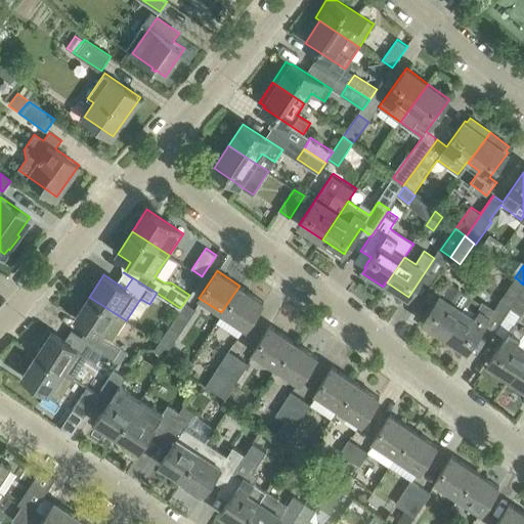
[(523,289),(523,285),(517,278),(501,301),(511,308),(523,289)]
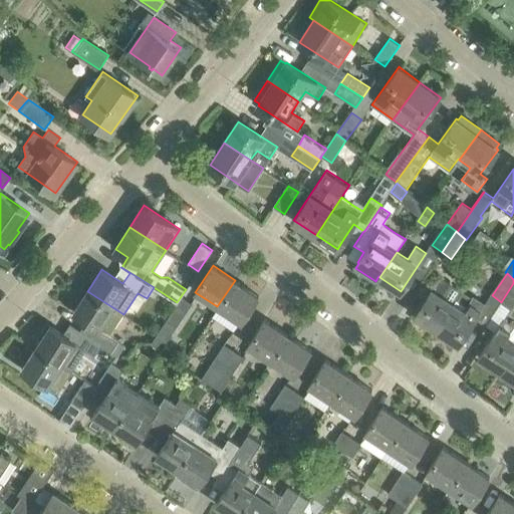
[(441,276),(415,314),(438,329),(463,291),(441,276)]
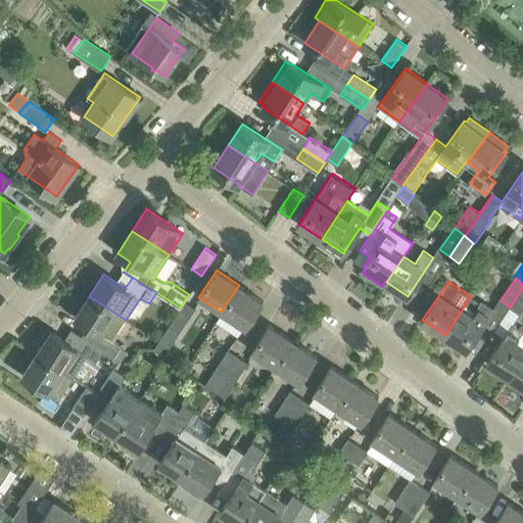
[(239,285),(221,312),(245,328),(264,301),(239,285)]
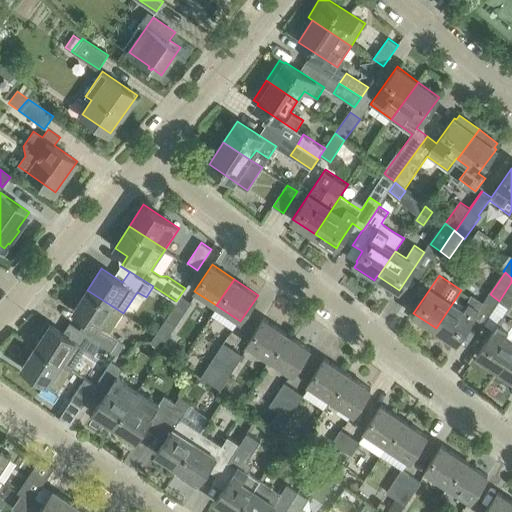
[(511,303),(511,282),(499,301),(509,308),(511,303)]
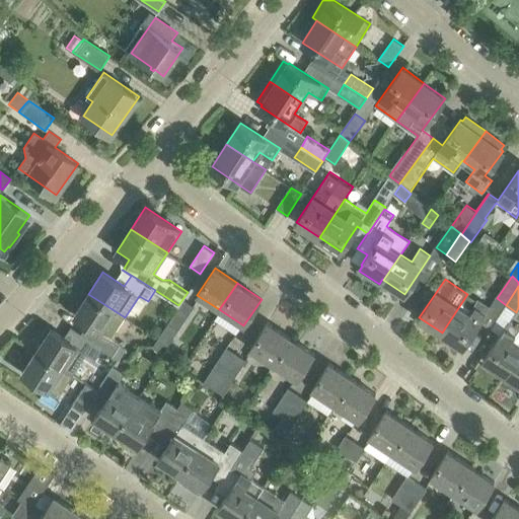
[(95,329),(89,339),(114,354),(120,345),(110,339),(125,317),(88,294),(74,315),(95,329)]
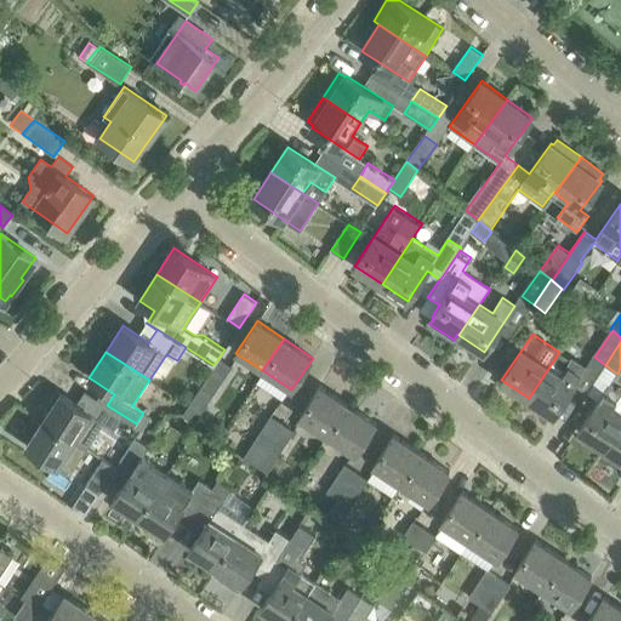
[(559,352),(529,398),(554,415),(584,370),(559,352)]
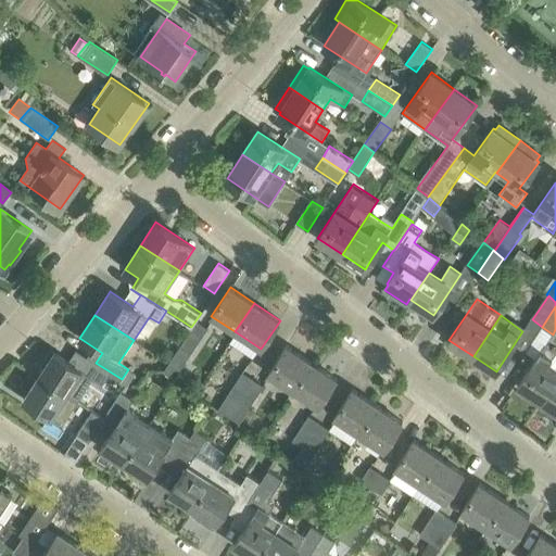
[(207,327),(197,319),(163,369),(175,377),(207,327)]
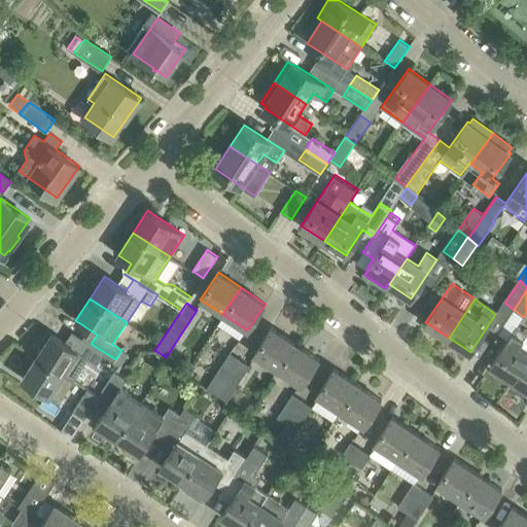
[(491,365),(515,381),(526,361),(526,351),(520,347),(526,335),(526,332),(517,326),(491,365)]
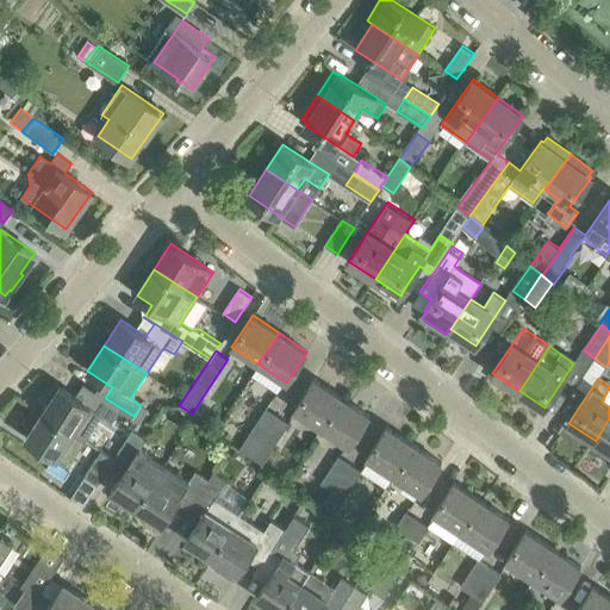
[(294,410),(321,427),(341,397),(315,379),(294,410)]
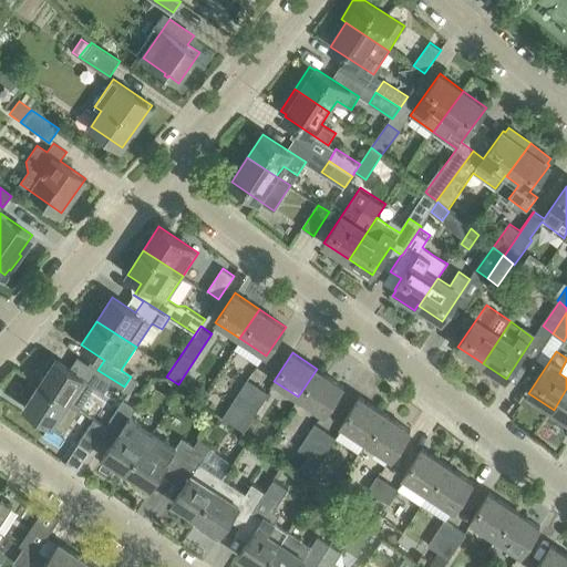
[(40,383),(80,409),(94,385),(105,393),(113,382),(123,389),(124,387),(98,370),(86,363),(79,375),(55,360),(40,383)]
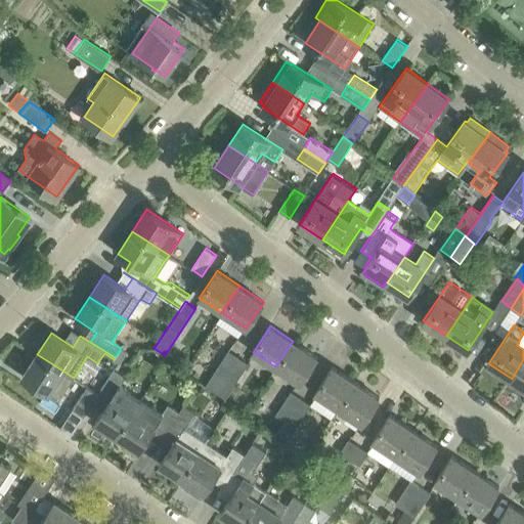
[(317,356),(293,341),(275,366),(300,383),(317,356)]
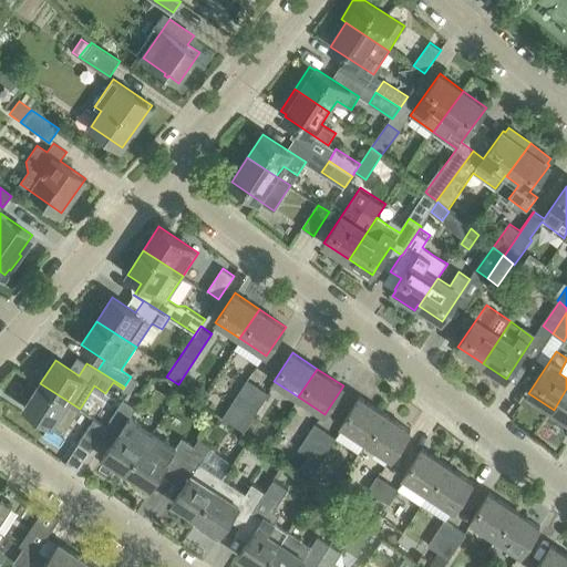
[(230,425),(257,385),(246,378),(220,418),(230,425)]
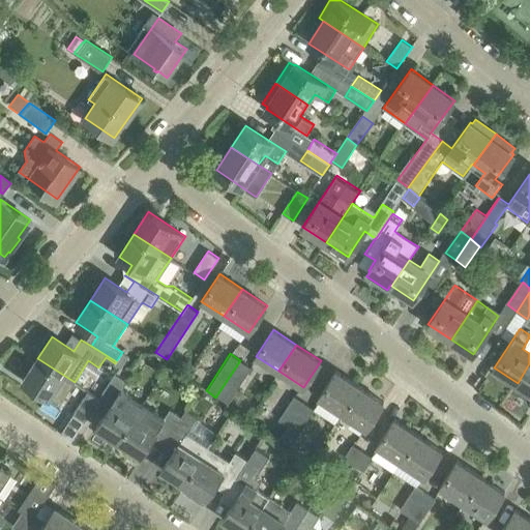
[(60,405),(75,382),(37,358),(23,381),(60,405)]
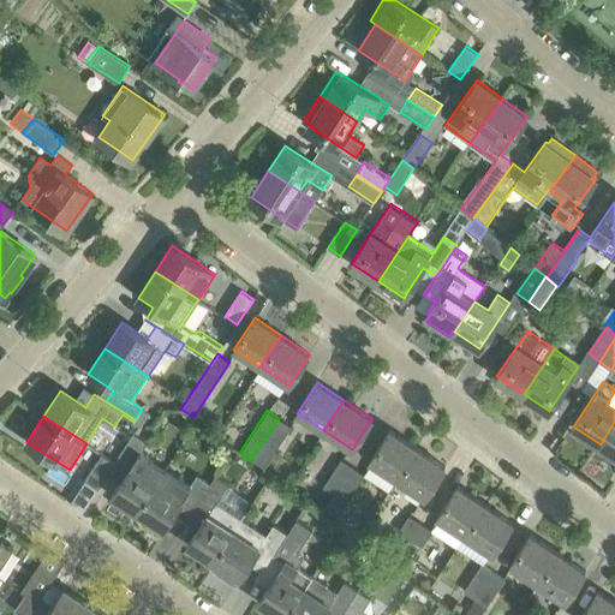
[(291,425),(279,418),(250,461),(262,470),(291,425)]
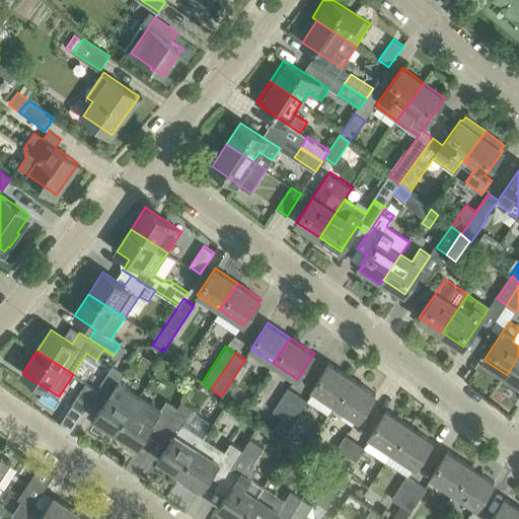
[(518,356),(507,375),(518,383),(518,356)]
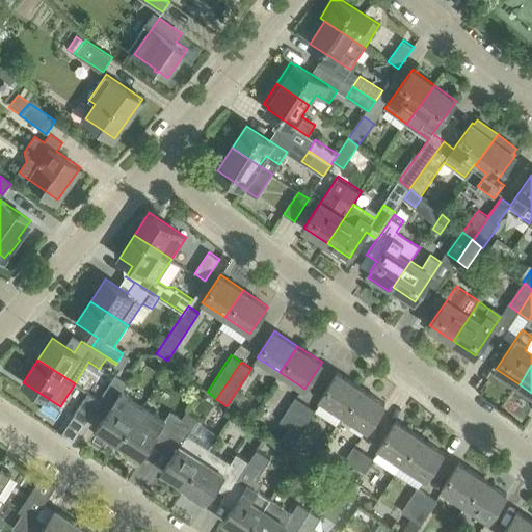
[(362,388),(338,372),(320,399),(343,414),(362,388)]
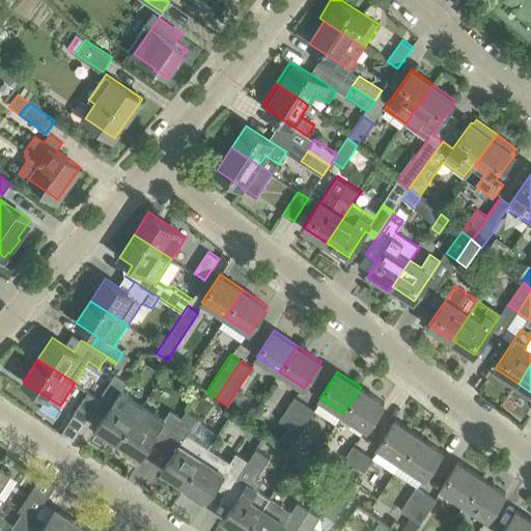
[(96,427),(118,442),(143,404),(121,391),(127,383),(115,375),(100,398),(111,406),(96,427)]
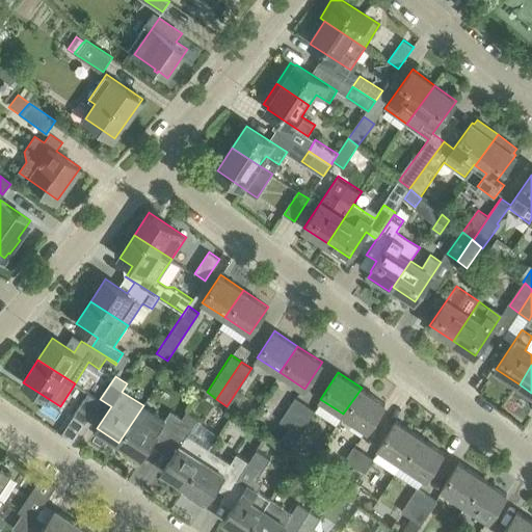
[(386,403),(362,388),(343,414),(368,430),(386,403)]
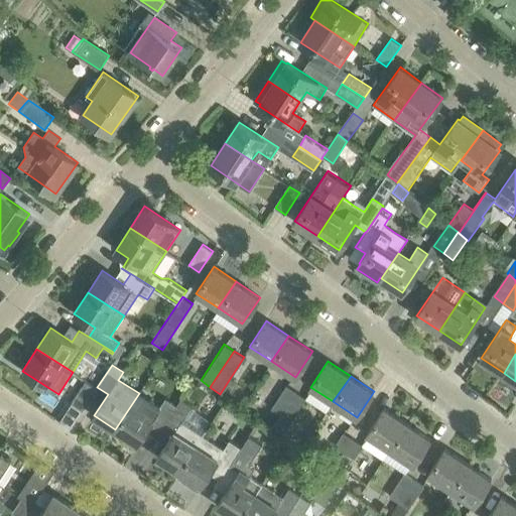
[(86,380),(72,403),(83,410),(97,387),(86,380)]
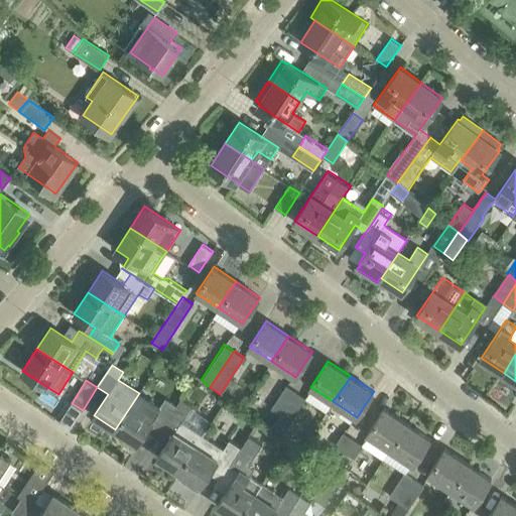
[(270,406),(280,413),(295,391),(285,384),(270,406)]
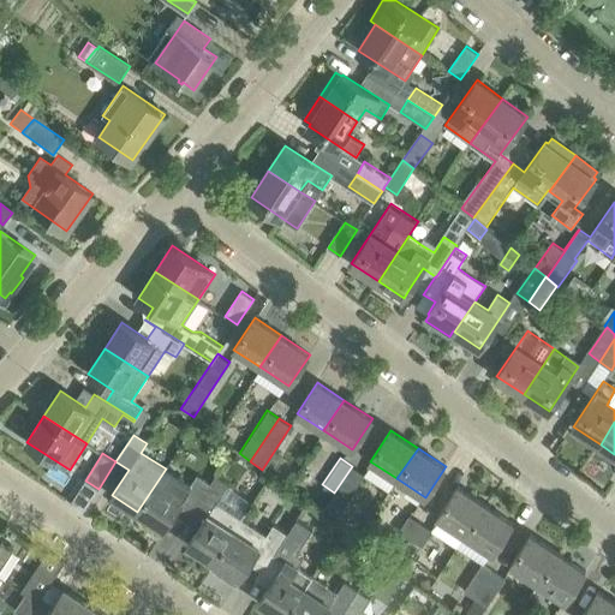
[(340,509),(346,501),(364,475),(352,466),(334,493),(323,509),(335,518),(332,523),(354,539),(365,525),(340,509)]
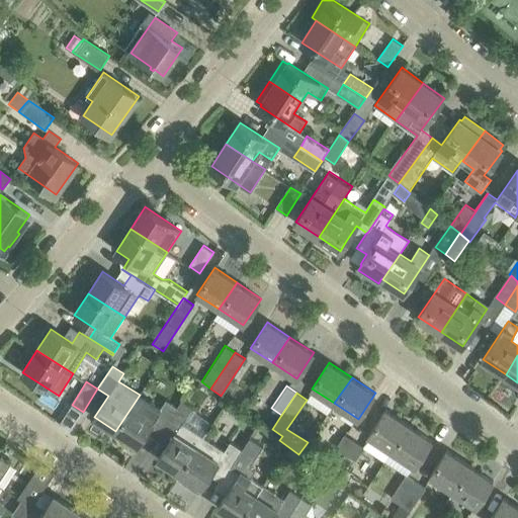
[(161,409),(140,395),(115,431),(138,445),(152,424),(162,431),(177,408),(166,401),(161,409)]
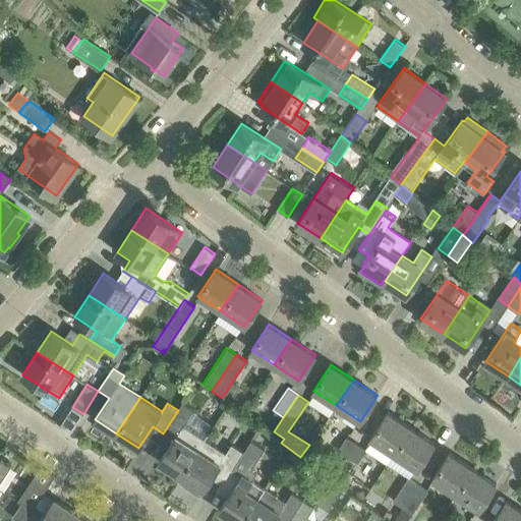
[(159,461),(181,475),(205,439),(184,425),(189,417),(178,410),(163,433),(173,440),(159,461)]
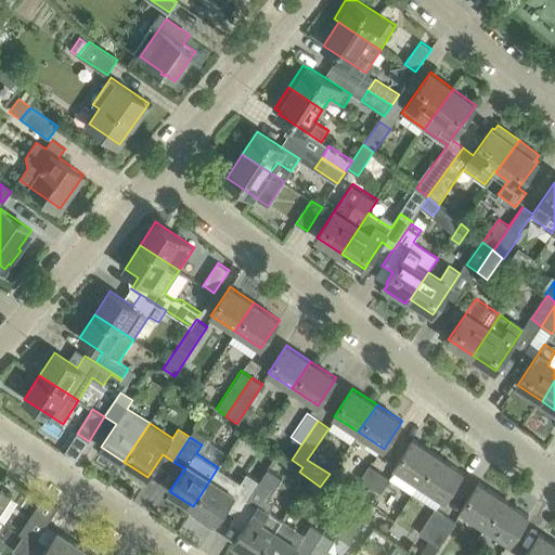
[(438,454),(413,438),(395,466),(420,482),(438,454)]
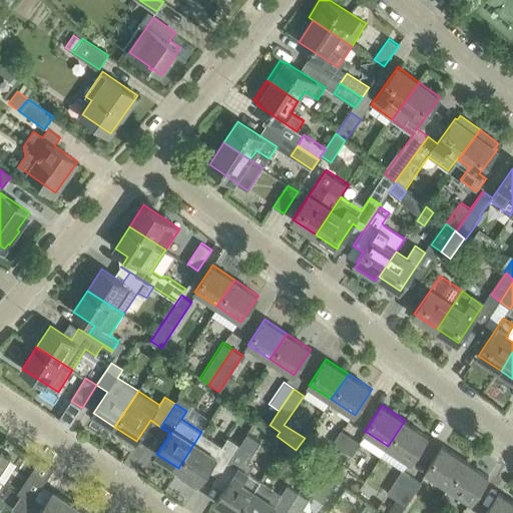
[(428,436),(405,420),(388,446),(411,461),(428,436)]
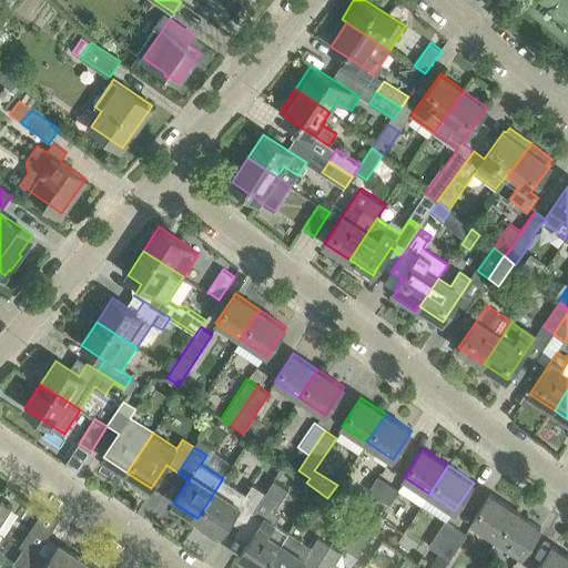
[(368,489),(378,496),(388,482),(378,475),(368,489)]
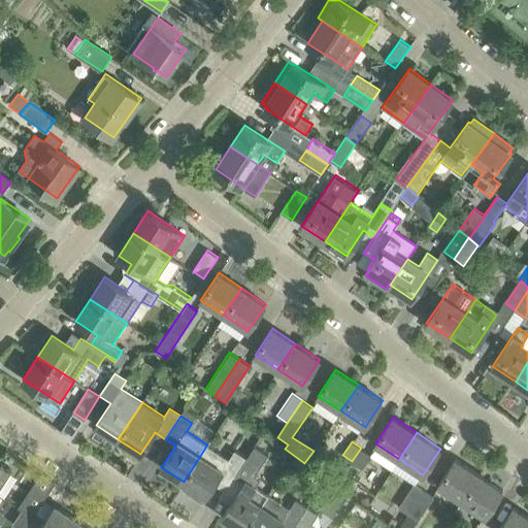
[(225,488),(226,489),(245,458),(234,451),(229,459),(207,444),(184,482),(206,497),(220,474),(230,482),(225,488)]
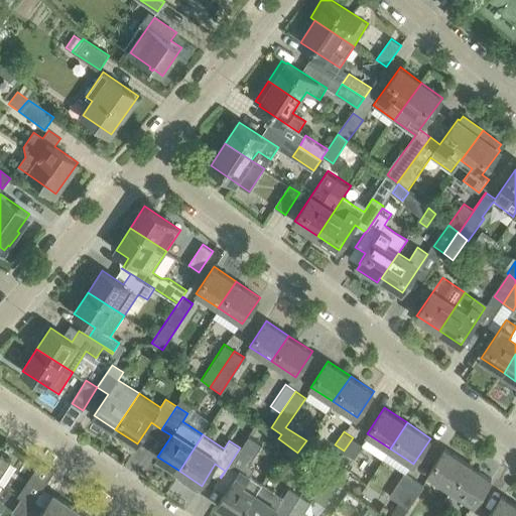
[(363,444),(353,437),(344,450),(346,452),(331,475),(339,480),(354,458),(363,444)]
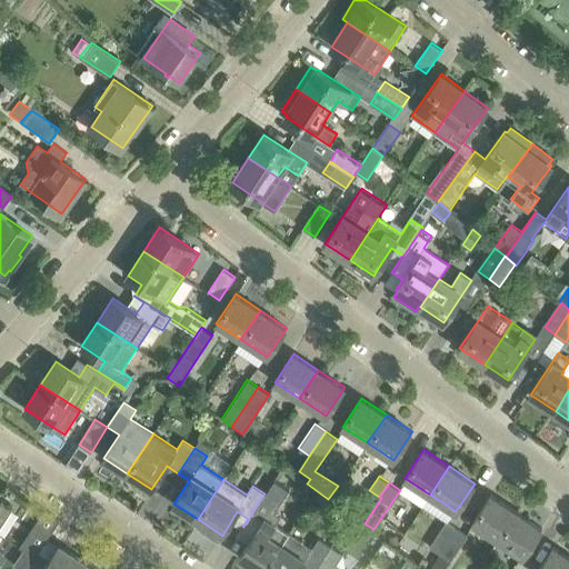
[(257,568),(266,568),(289,533),(296,523),(261,501),(266,495),(265,493),(243,527),(255,533),(239,557),(257,568)]
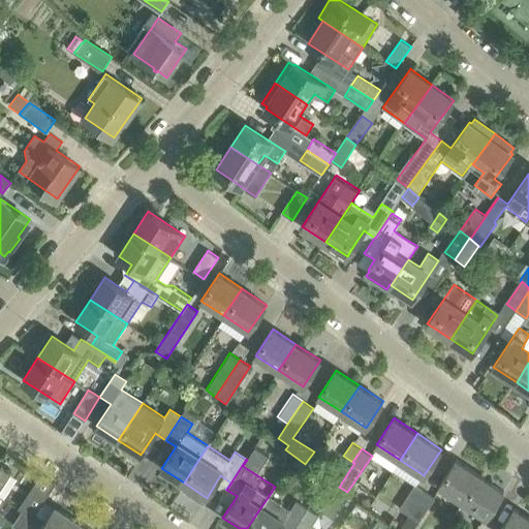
[(456,511),(463,501),(480,474),(457,459),(439,486),(441,487),(434,497),(456,511)]
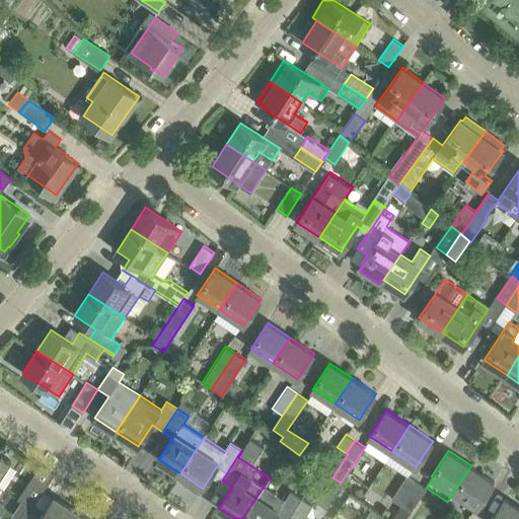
[(0,456),(0,482),(12,464),(0,456)]
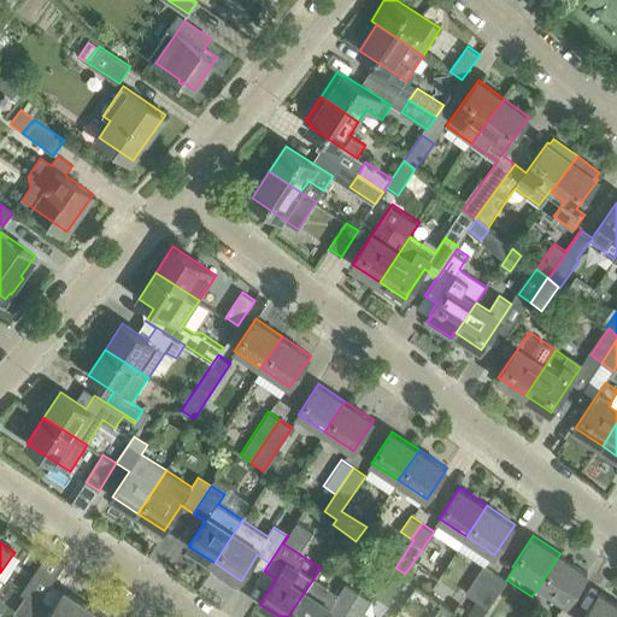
[(568,603),(588,573),(560,553),(540,585),(568,603)]
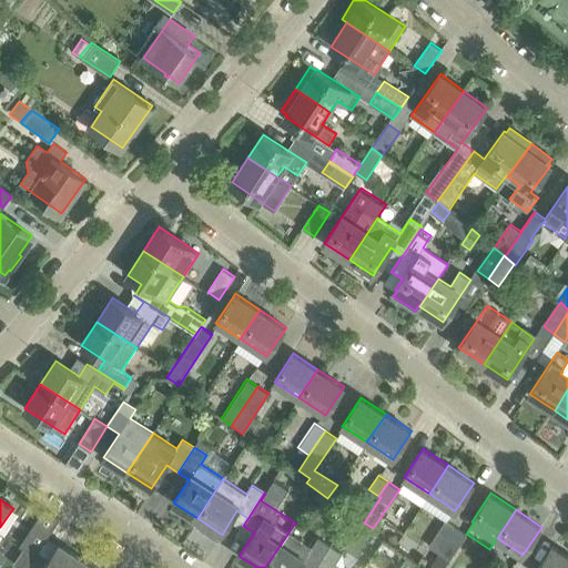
[(439,553),(456,527),(445,519),(428,545),(439,553)]
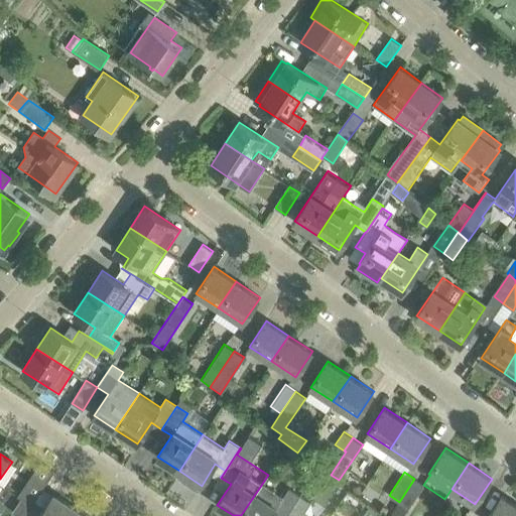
[(22,497),(32,504),(33,504),(46,484),(35,477),(22,497)]
